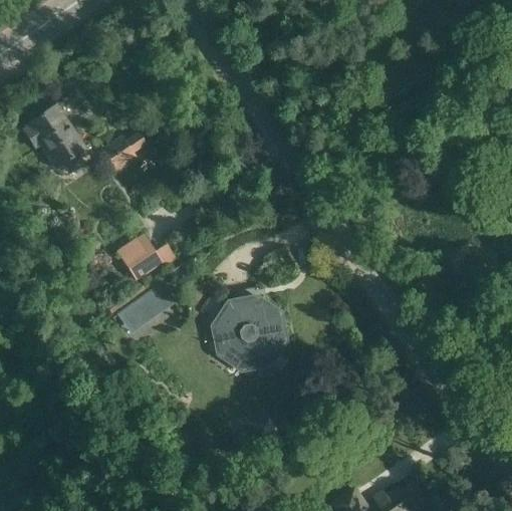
[(58,167),(86,148),(57,103),(28,122),(31,125),(26,130),(36,145),(40,142),(58,167)]
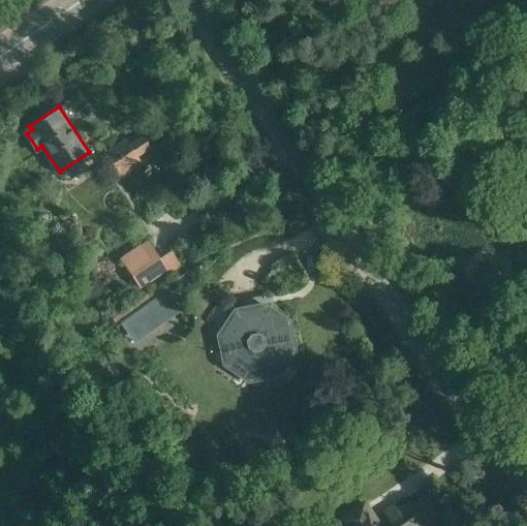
[(106,153),(120,173),(141,159),(137,155),(150,146),(144,135),(130,144),(127,138),(106,153)]
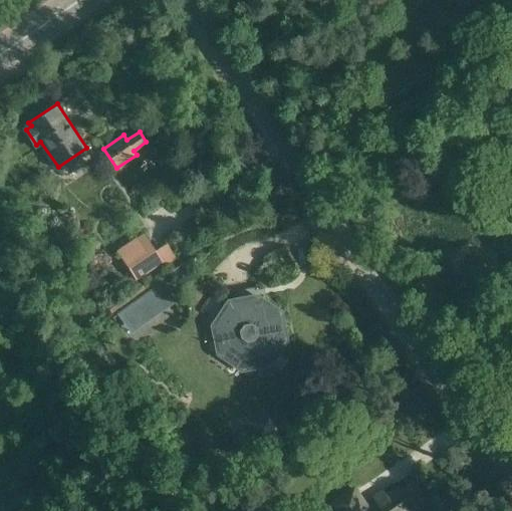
[(118,250),(138,278),(163,261),(166,265),(178,257),(168,242),(156,250),(145,233),(118,250)]
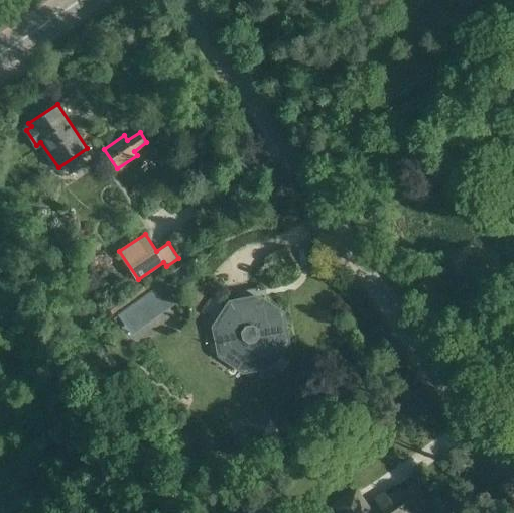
[(190,272),(184,263),(172,272),(178,280),(190,272)]
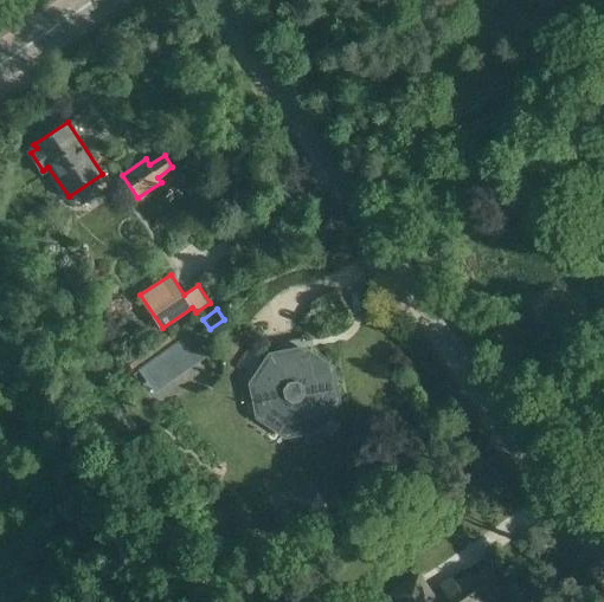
[(155,392),(209,355),(191,331),(139,369),(155,392)]
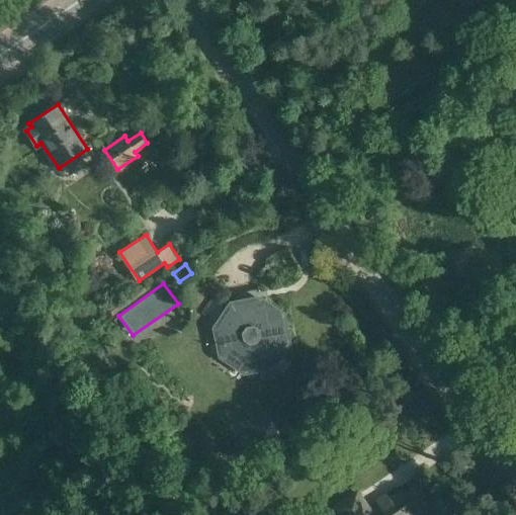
[(247,371),(274,365),(275,367),(276,366),(276,364),(290,342),(292,343),(292,342),(290,341),(285,315),(287,314),(286,313),(285,314),(262,298),(263,297),(262,296),(261,298),(234,303),(217,327),(222,356),(247,371)]
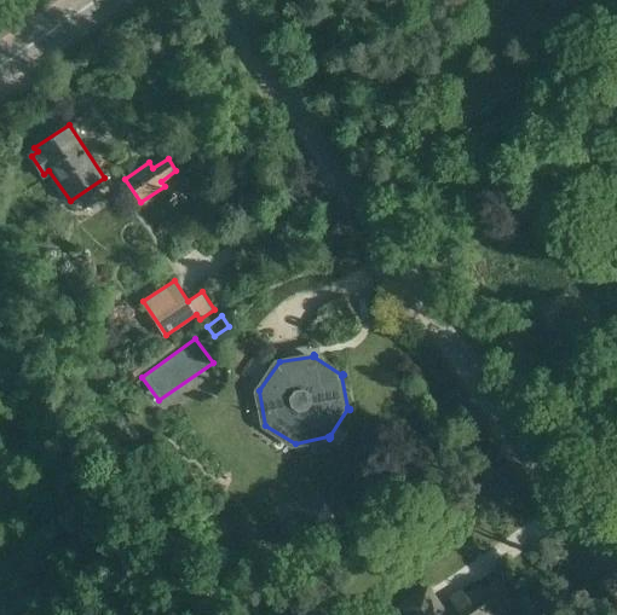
[(523,614),(501,580),(486,590),(484,586),(447,611),(431,587),(405,604),(413,614),(523,614)]
